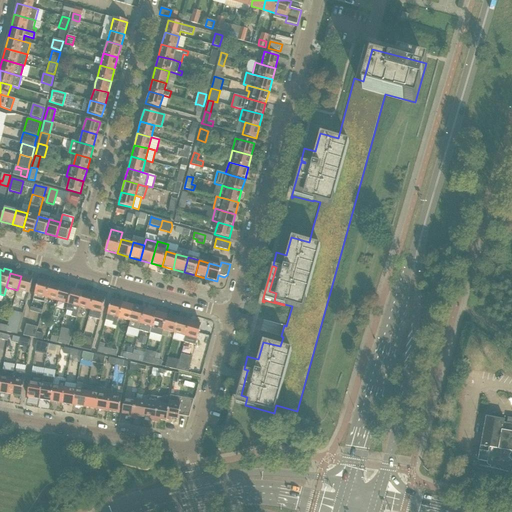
[(33,279),(21,276),(17,290),(29,293),(33,279)]
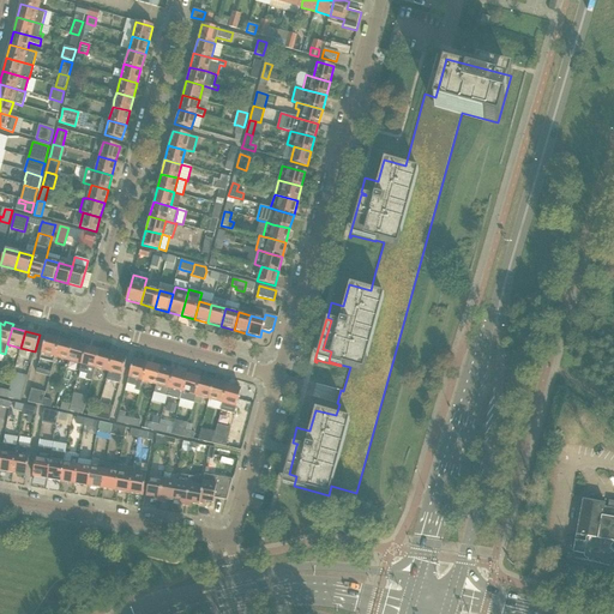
[(46,336),(40,360),(53,363),(55,357),(60,341),(46,336)]
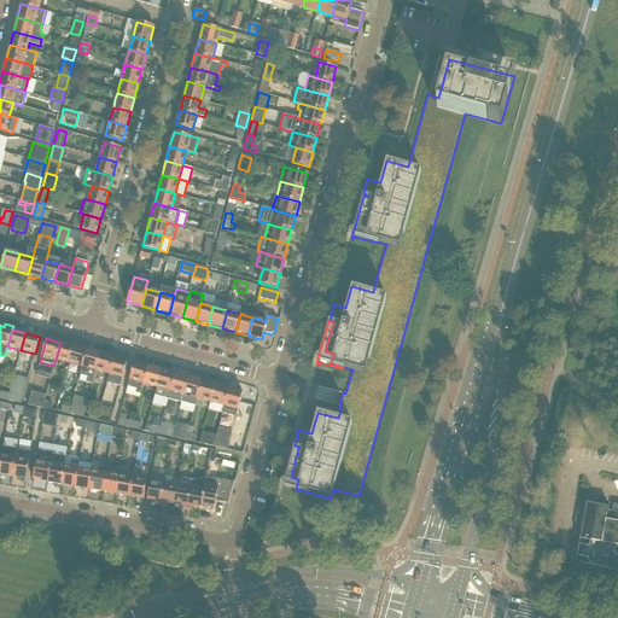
[(56,360),(69,363),(74,347),(60,343),(56,360)]
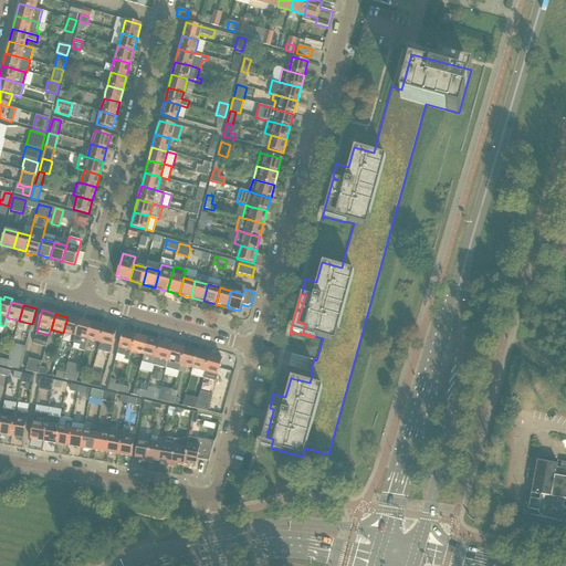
[(63,333),(75,336),(80,321),(67,317),(63,333)]
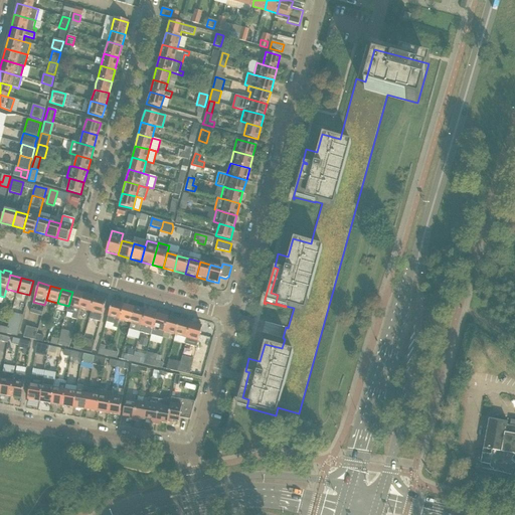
[(29,295),(17,292),(14,302),(26,305),(29,295)]
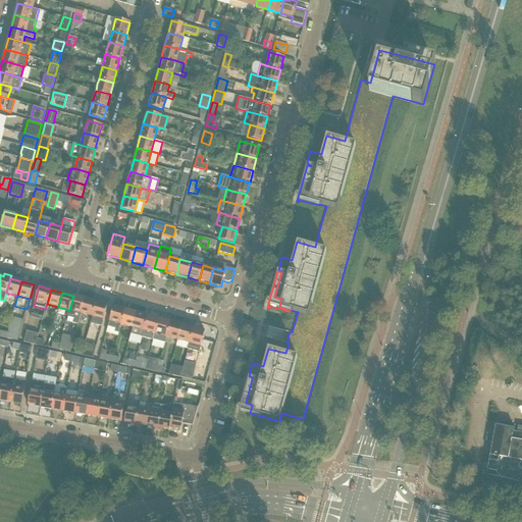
[(77,324),(81,313),(85,299),(73,296),(69,310),(67,316),(74,318),(72,322),(77,324)]
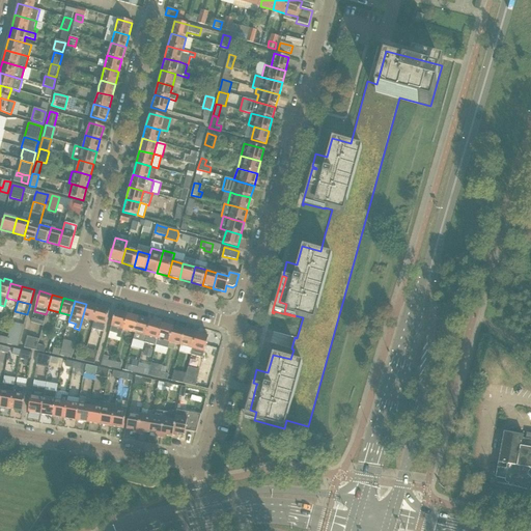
[(82,318),(93,322),(98,307),(86,304),(82,318)]
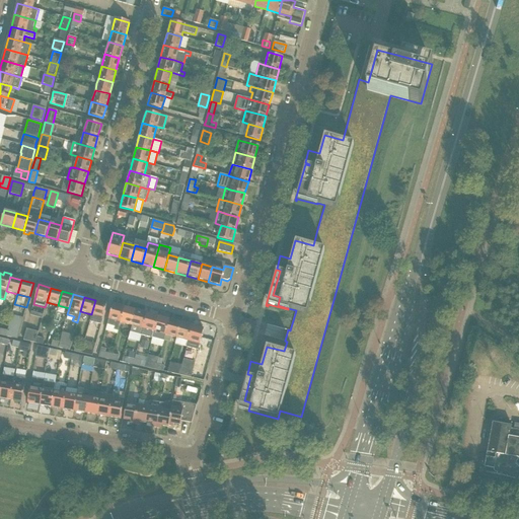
[(95,300),(91,314),(89,320),(101,323),(106,303),(95,300)]
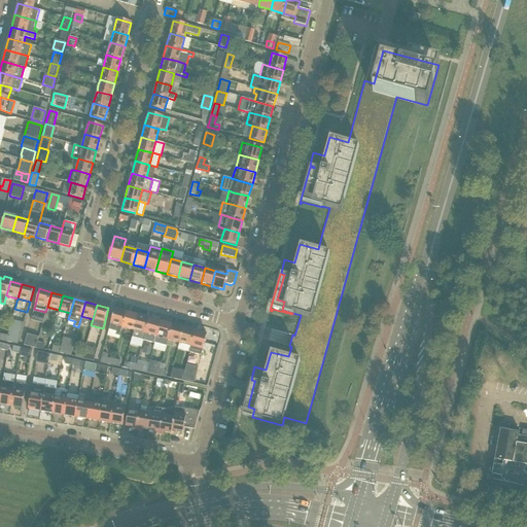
[(120,336),(123,327),(127,313),(114,310),(109,329),(116,331),(115,335),(120,336)]
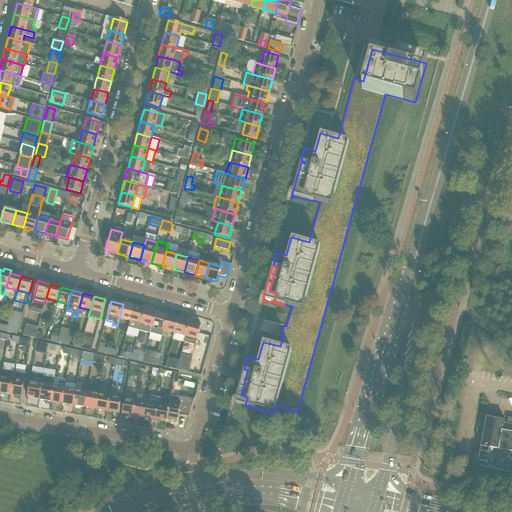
[(119,318),(130,321),(134,307),(123,304),(119,318)]
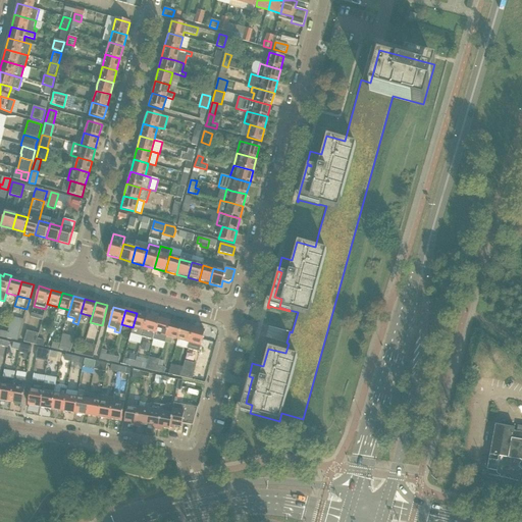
[(131,333),(142,336),(148,316),(137,313),(133,327),(131,333)]
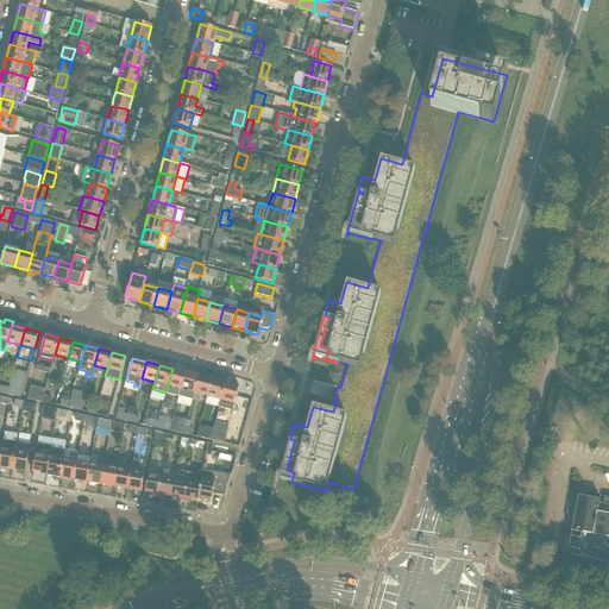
[(165,393),(180,396),(186,372),(173,369),(165,393)]
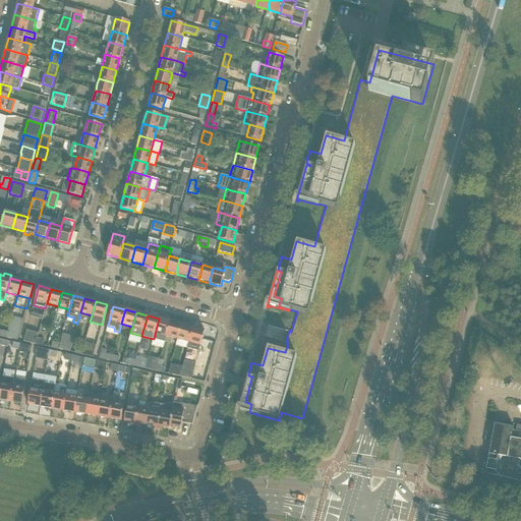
[(7,333),(6,337),(18,340),(22,324),(23,320),(17,317),(16,323),(10,321),(7,332),(7,333)]
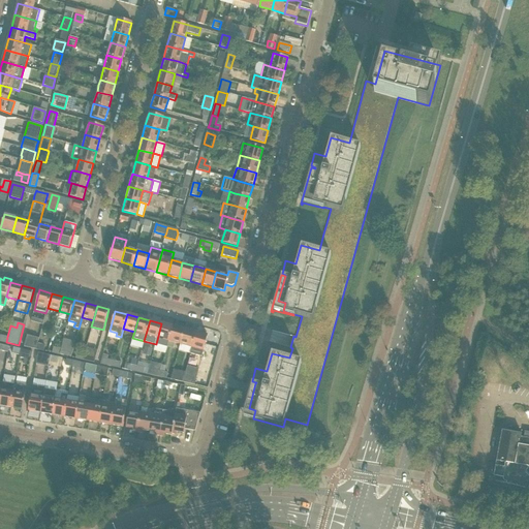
[(156,344),(154,350),(165,353),(167,346),(173,327),(161,323),(156,344)]
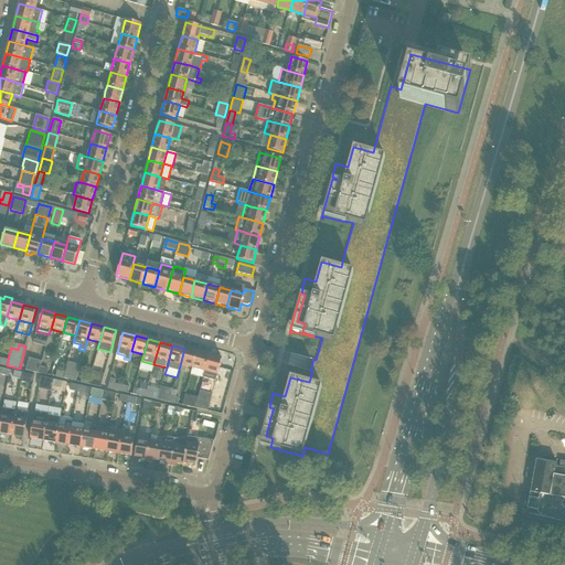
[(187,366),(192,369),(196,352),(184,349),(179,370),(185,371),(187,366)]
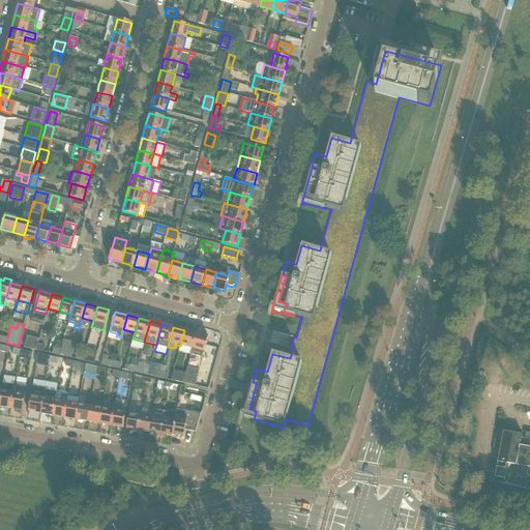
[(180,346),(192,349),(196,333),(184,330),(180,346)]
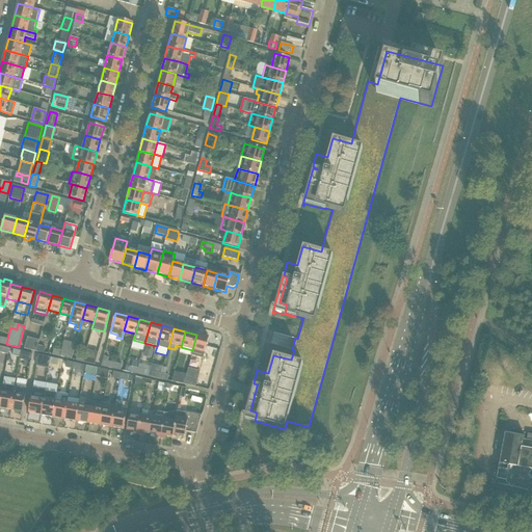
[(121,343),(122,339),(116,338),(117,335),(110,333),(108,340),(121,343)]
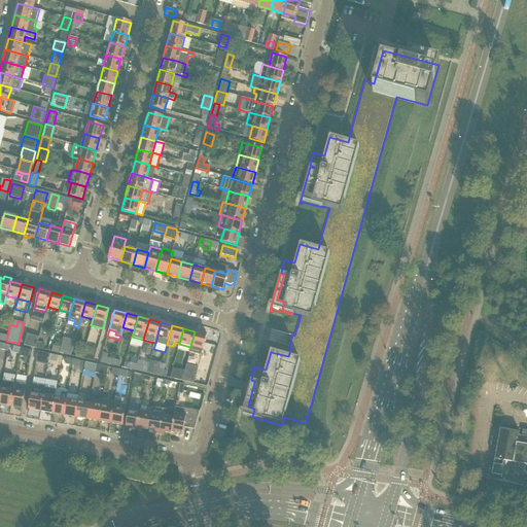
[(195,331),(190,347),(189,353),(201,356),(207,335),(195,331)]
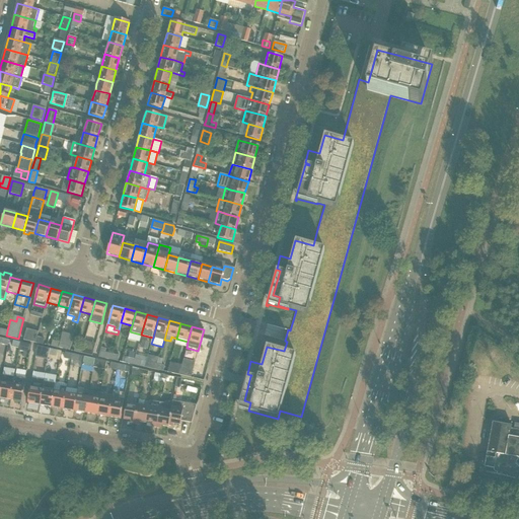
[(36,337),(38,332),(26,329),(23,340),(34,343),(36,337)]
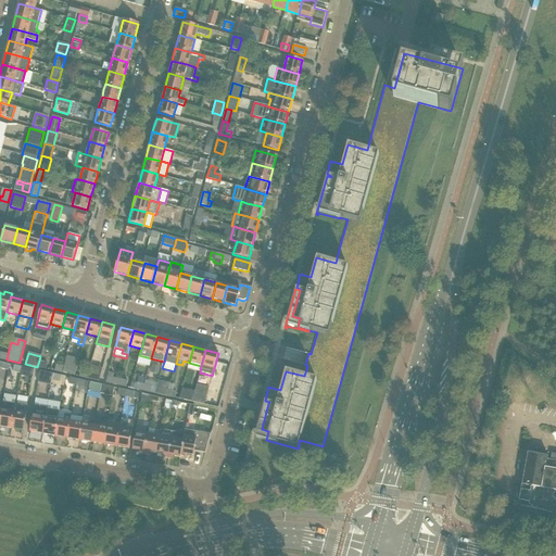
[(151,358),(139,355),(137,364),(149,367),(151,358)]
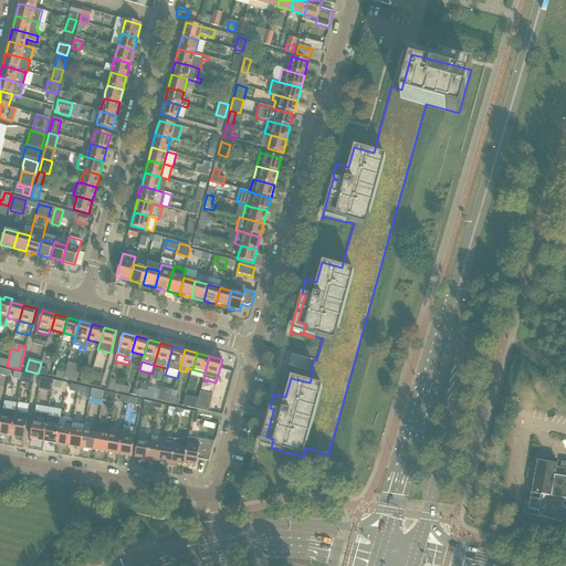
[(65,374),(63,379),(75,381),(75,383),(80,365),(67,363),(65,373),(65,374)]
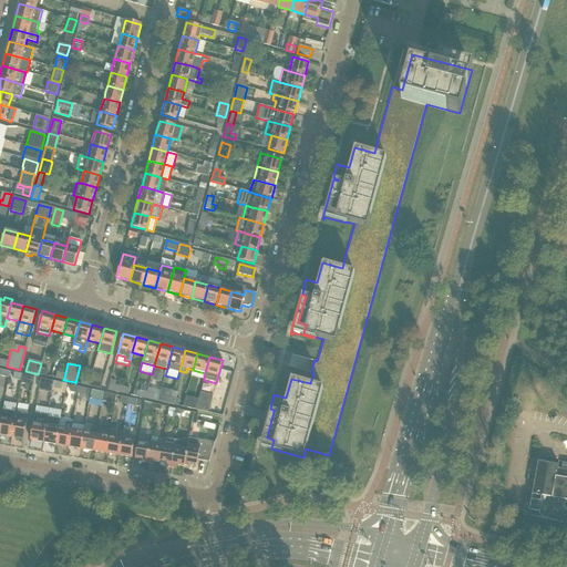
[(205,373),(193,370),(192,377),(204,380),(205,373)]
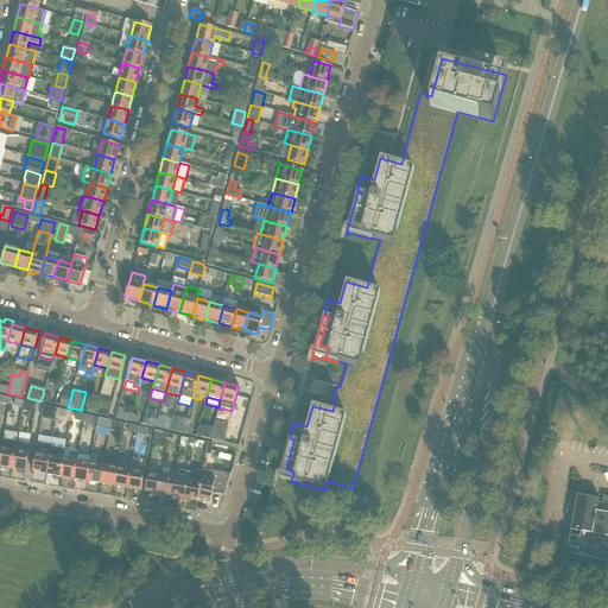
[(175,401),(166,399),(164,407),(172,410),(175,401)]
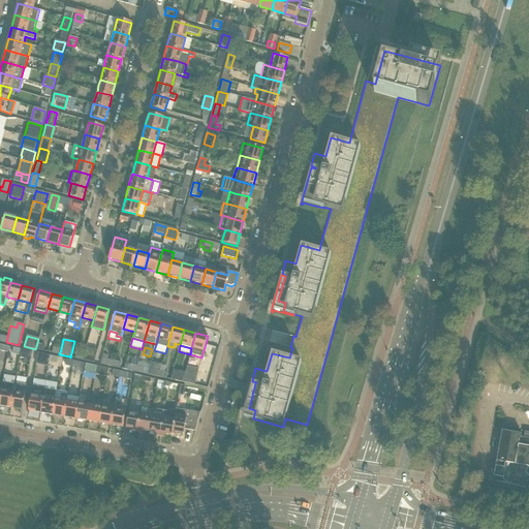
[(21,349),(20,354),(19,358),(24,359),(30,360),(31,351),(21,349)]
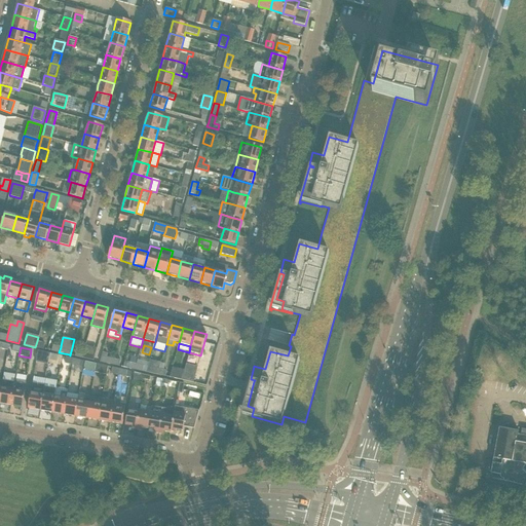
[(74,357),(82,358),(83,352),(83,351),(76,349),(74,357)]
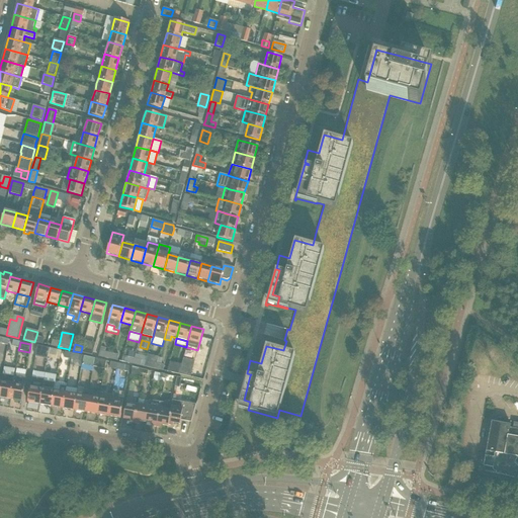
[(37,346),(35,357),(47,359),(48,354),(50,348),(37,346)]
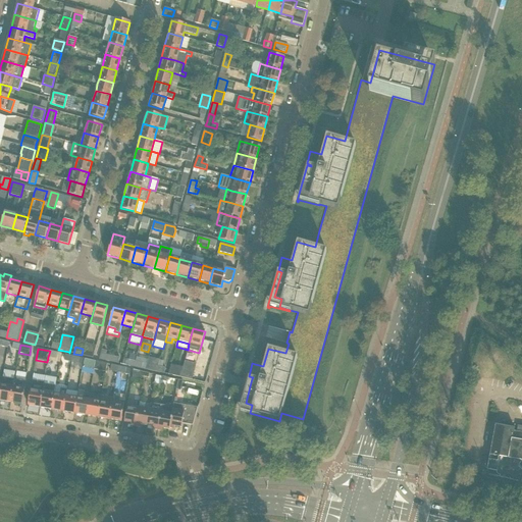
[(83,350),(82,355),(93,358),(95,351),(83,349),(83,350)]
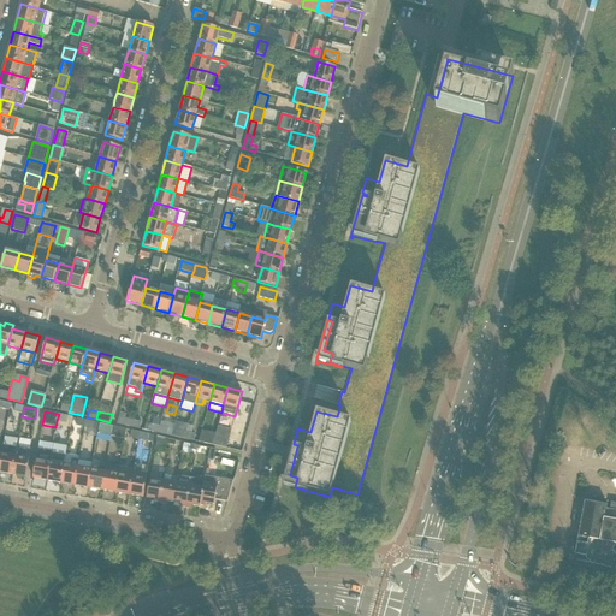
[(118,416),(117,424),(118,424),(131,427),(134,420),(120,416),(119,416),(118,416)]
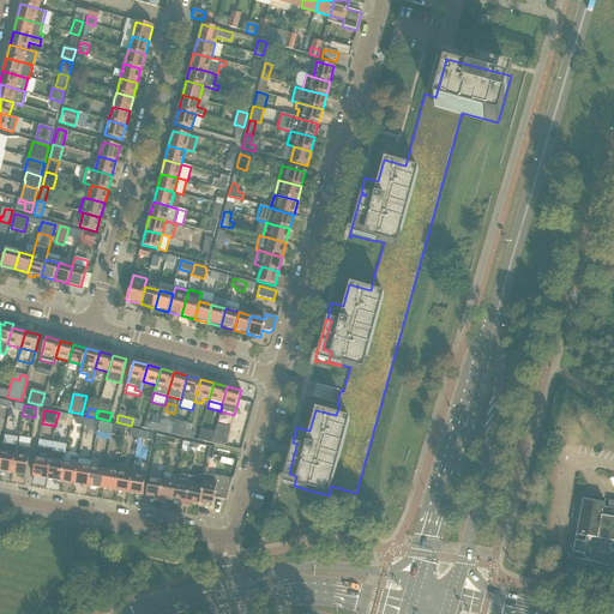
[(145,421),(144,428),(145,428),(157,432),(160,425),(146,421),(145,421)]
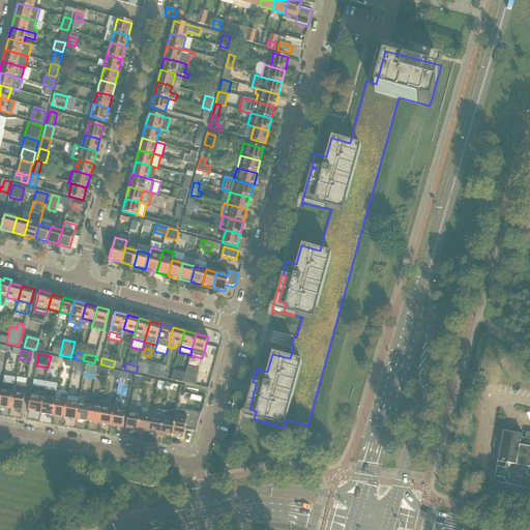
[(144,367),(143,374),(148,375),(150,365),(139,363),(138,366),(144,367)]
